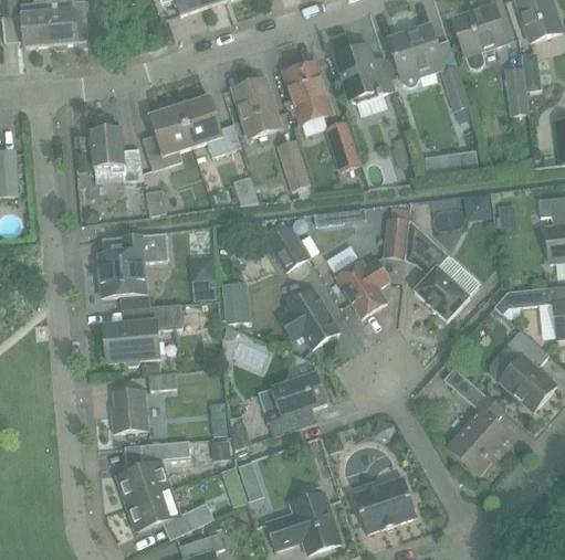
[(20,3),(24,48),(51,44),(48,11),(46,0),(46,1),(45,0),(33,0),(32,1),(28,1),(28,2),(20,3)]
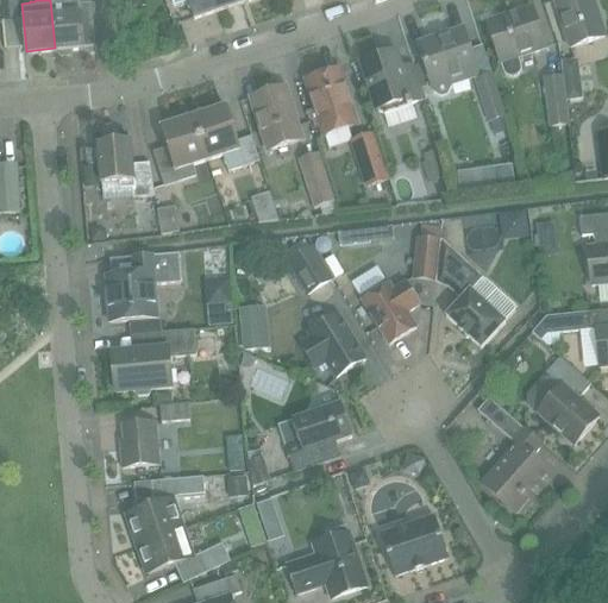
[(51,12),(55,48),(57,48),(60,52),(69,52),(70,46),(83,45),(80,0),(64,1),(64,11),(51,12)]
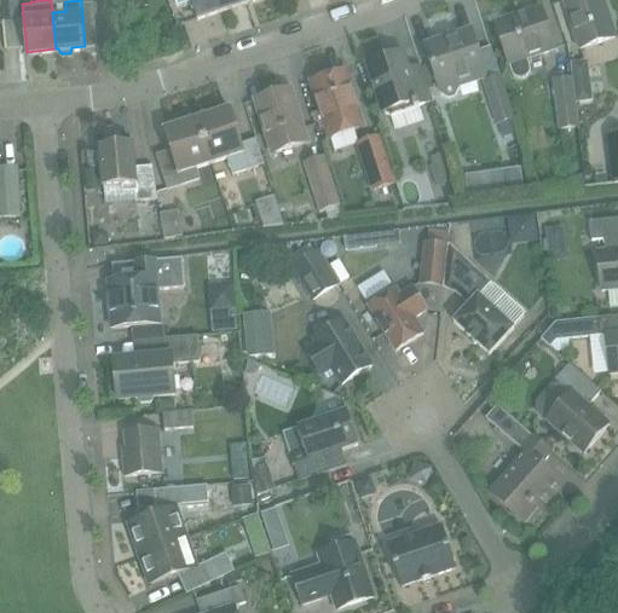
[(174,0),(177,4),(188,0),(191,0),(196,16),(220,9),(218,0),(174,0)]
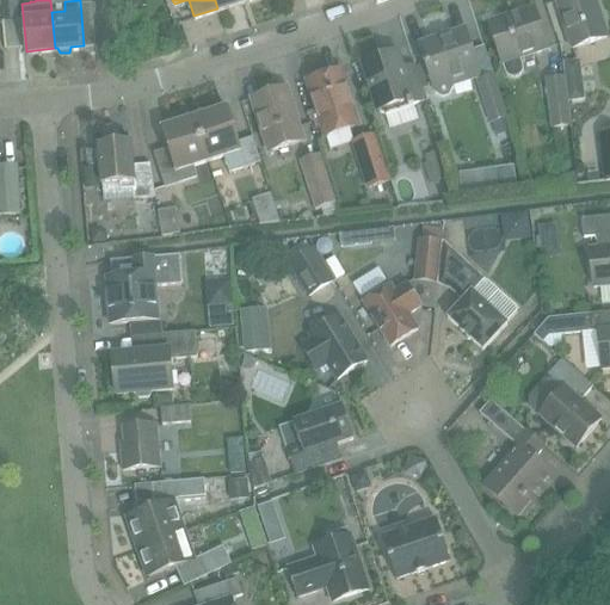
[(556,0),(571,44),(605,34),(595,0),(556,0)]
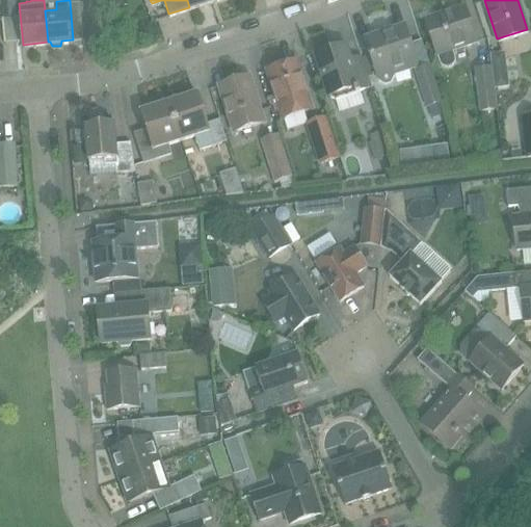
[(436,52),(439,58),(441,62),(445,63),(449,63),(453,60),(454,57),(454,54),(452,47),(476,40),(463,3),(450,8),(451,12),(426,21),(436,52)]
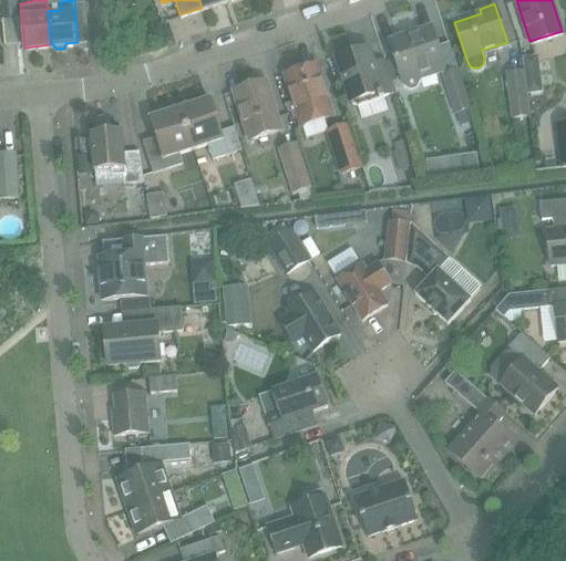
[(442,70),(440,63),(443,62),(431,24),(389,38),(401,76),(400,76),(402,82),(410,86),(415,84),(420,76),(442,70)]
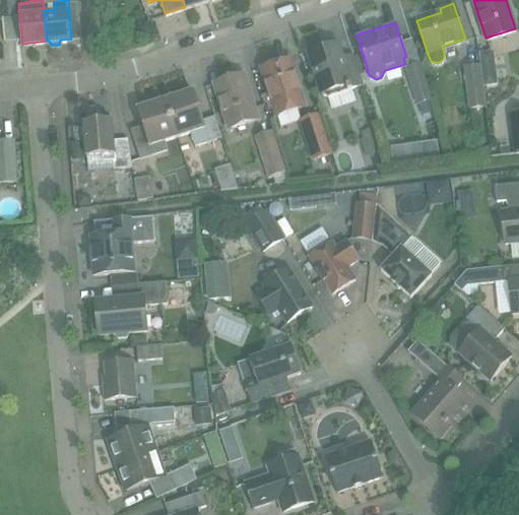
[(308,51),(314,70),(321,92),(327,95),(351,87),(350,85),(362,82),(351,52),(341,56),(336,42),(308,51)]
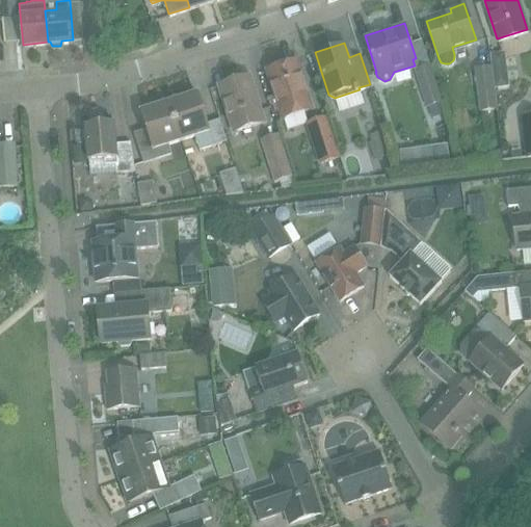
[(521,56),(506,56),(506,73),(521,73),(521,56)]
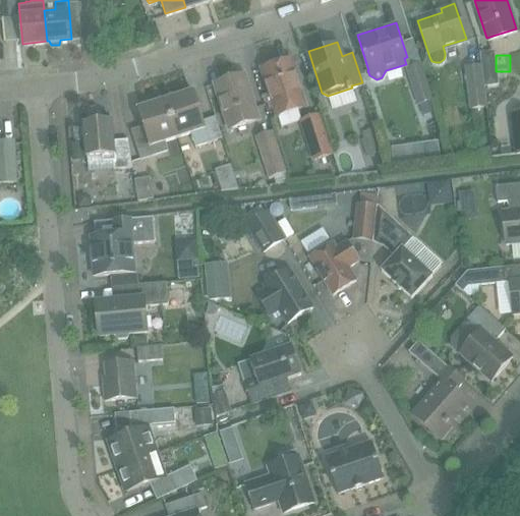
[(262,66),(268,86),(276,113),(304,104),(290,57),(262,66)]
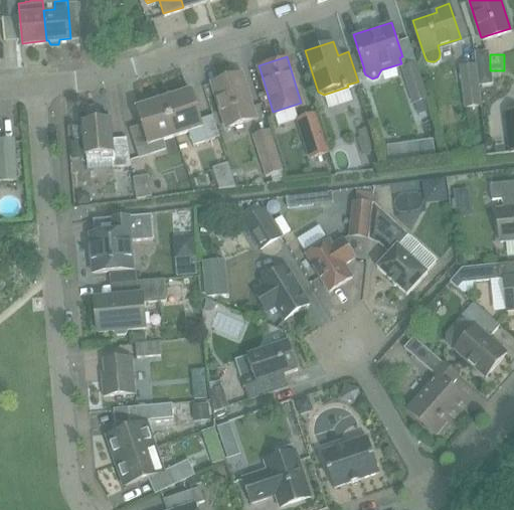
[(401,65),(412,100),(426,96),(415,61),(401,65)]
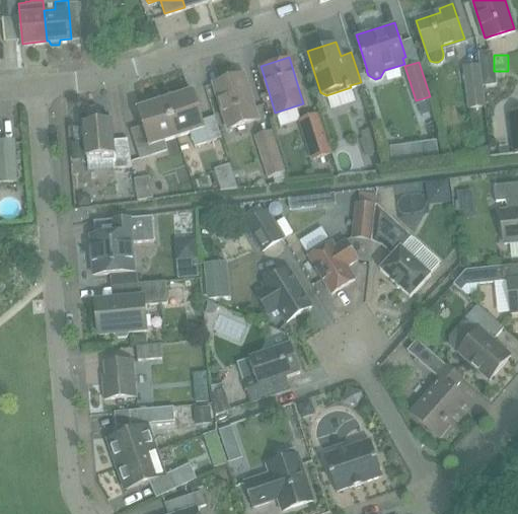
[(462,64),(467,104),(484,102),(478,63),(462,64)]
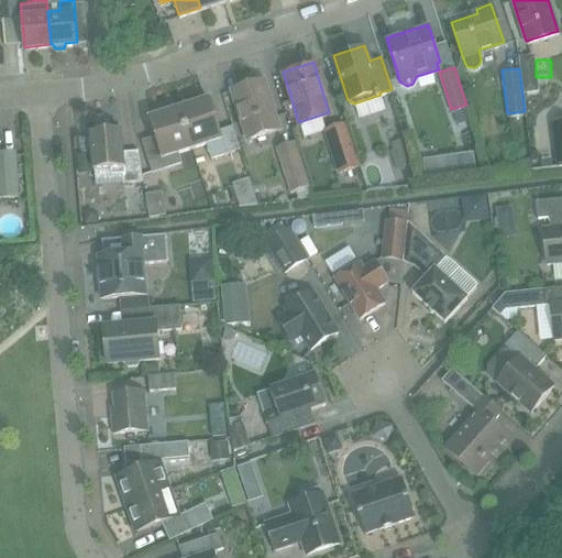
[(232,88),(239,109),(248,137),(278,127),(263,78),(232,88)]
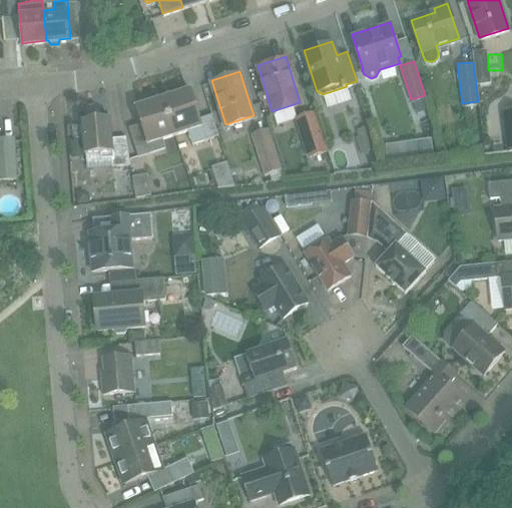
[(190,87),(162,96),(174,132),(187,128),(191,141),(217,133),(211,112),(199,116),(190,87)]
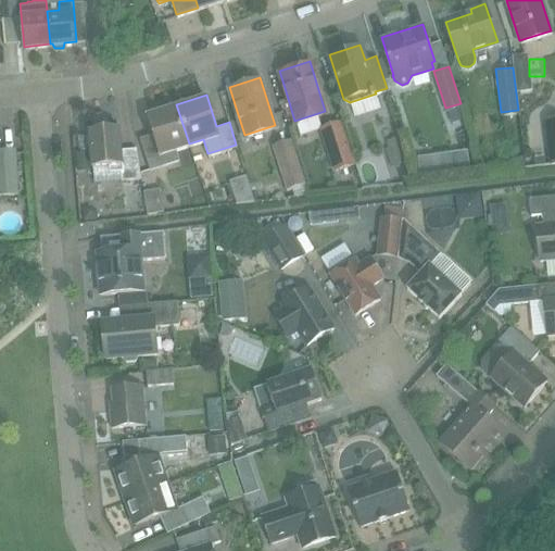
[(189,143),(176,104),(147,114),(159,152),(147,157),(150,167),(178,158),(175,148),(189,143)]
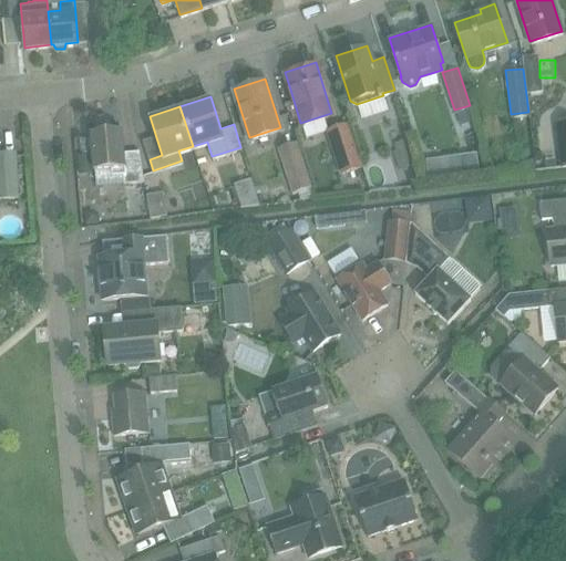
[(477,136),(491,135),(489,117),(475,120),(477,136)]
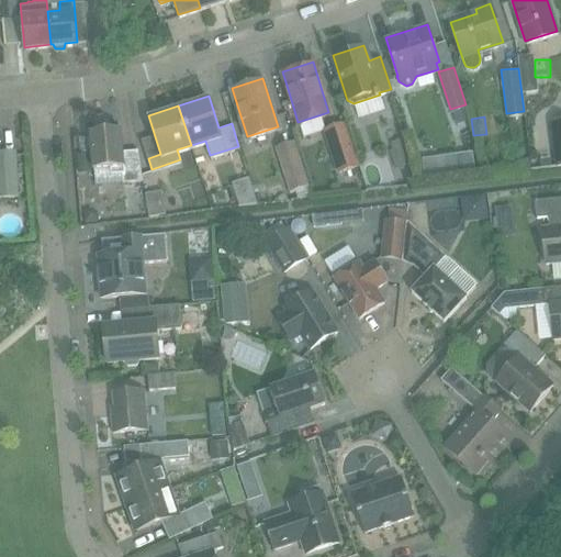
[(560,162),(560,118),(550,119),(556,163),(560,162)]
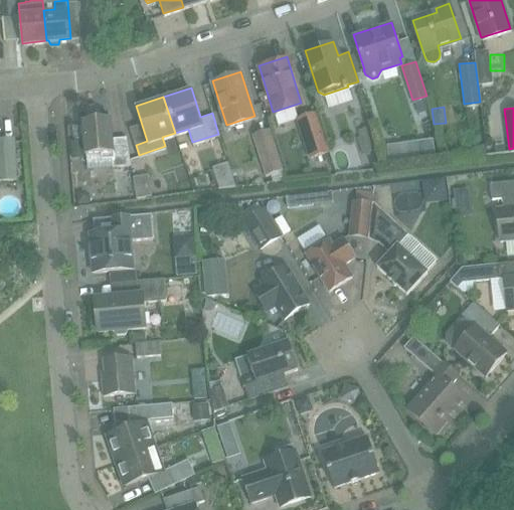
[(296,117),(309,155),(328,149),(315,111),(296,117)]
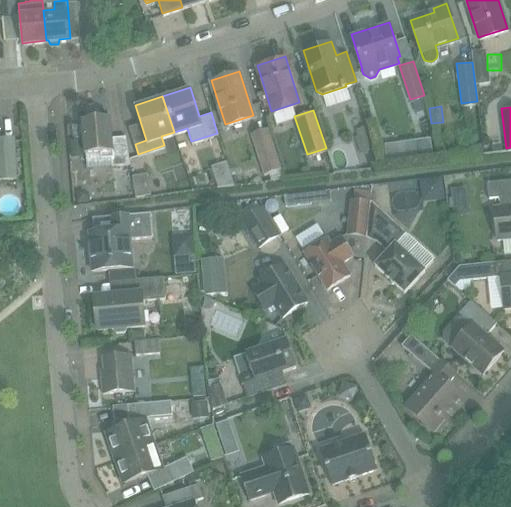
[(109,115),(81,118),(83,137),(84,152),(85,166),(111,164),(127,162),(127,154),(125,134),(111,135),(109,115)]
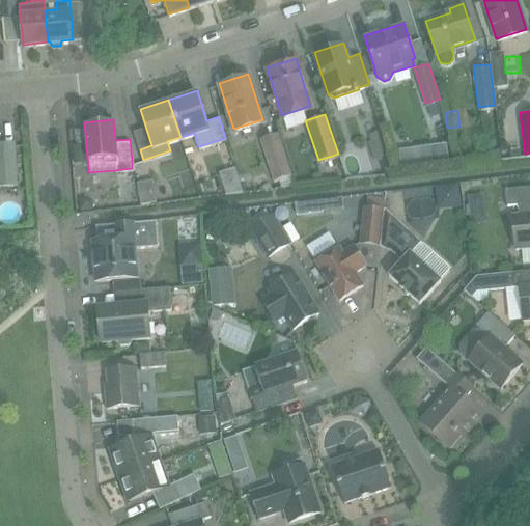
[(259,137),(273,178),(290,173),(277,132),(259,137)]
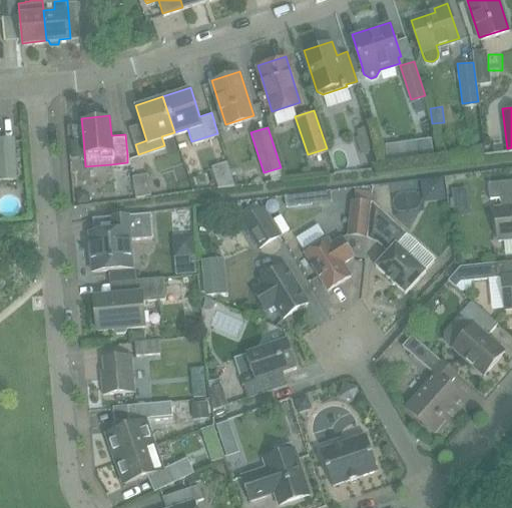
[(0,177),(15,177),(13,136),(0,136),(0,177)]
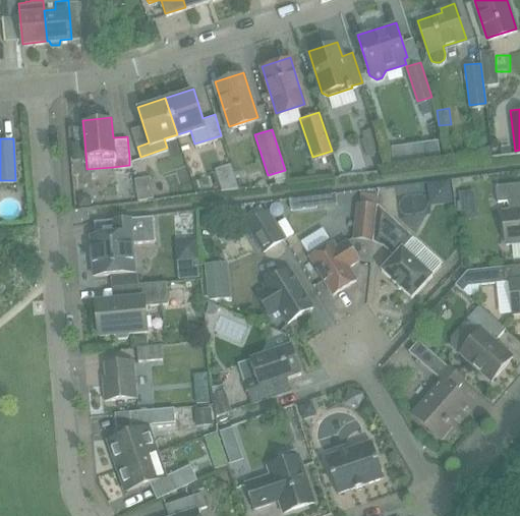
[(354,160),(363,156),(355,139),(346,144),(354,160)]
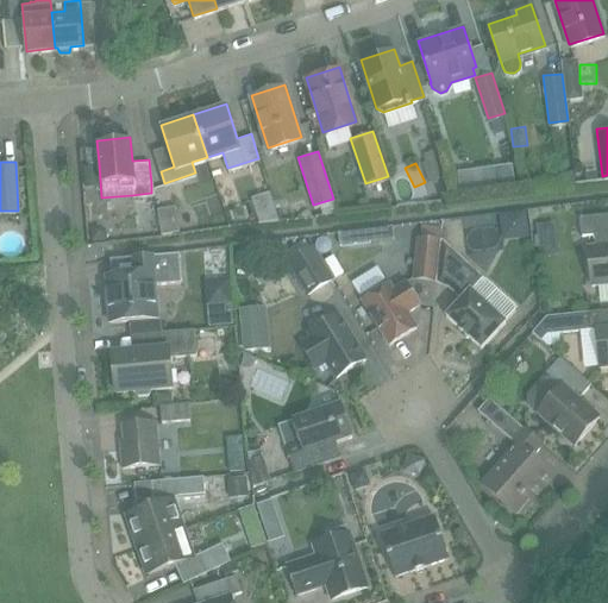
[(250,195),(258,219),(277,217),(269,189),(250,195)]
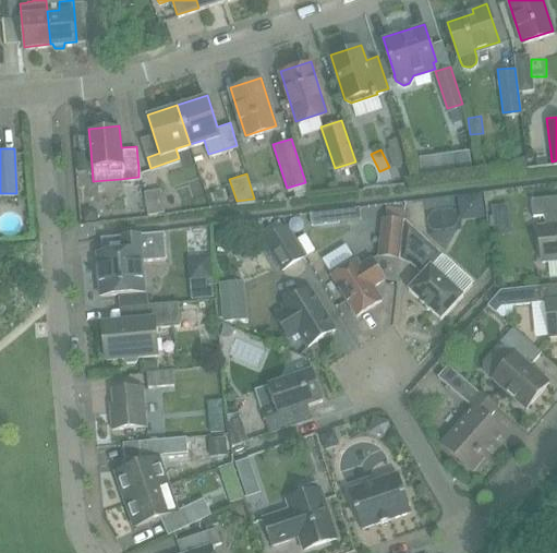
[(143,189),(147,212),(164,209),(160,187),(143,189)]
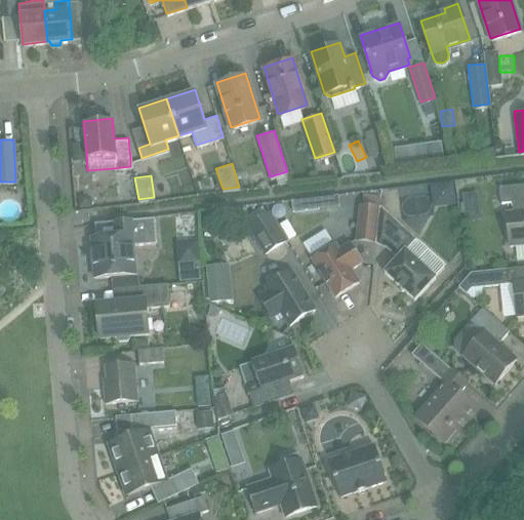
[(506,210),(509,243),(523,242),(523,182),(498,185),(500,201),(511,200),(512,209),(506,210)]
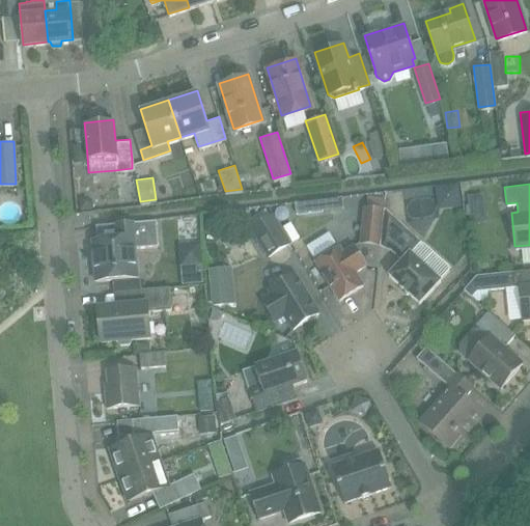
[(341,195),(294,200),(295,211),(342,205),(341,195)]
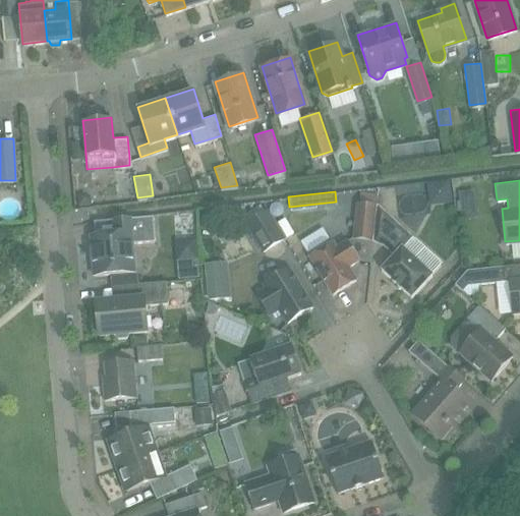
[(353,236),(371,238),(376,204),(356,202),(353,236)]
